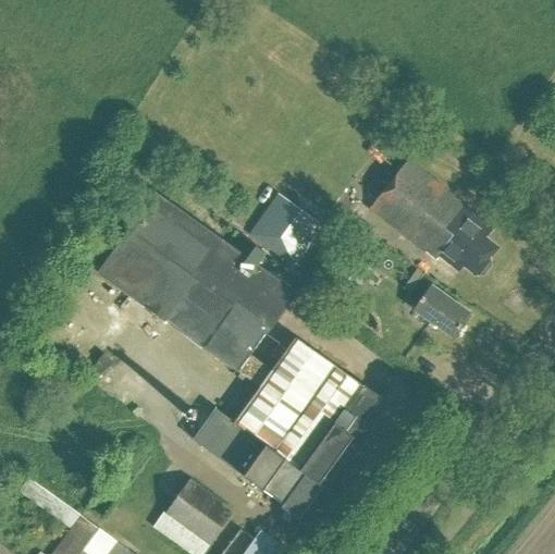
[(476,221),(480,216),(406,158),(368,207),(422,249),(423,248),(436,258),(439,255),(453,267),(457,260),(476,275),(484,274),(491,266),(489,258),(497,247),(484,236),(489,231),(476,221)]
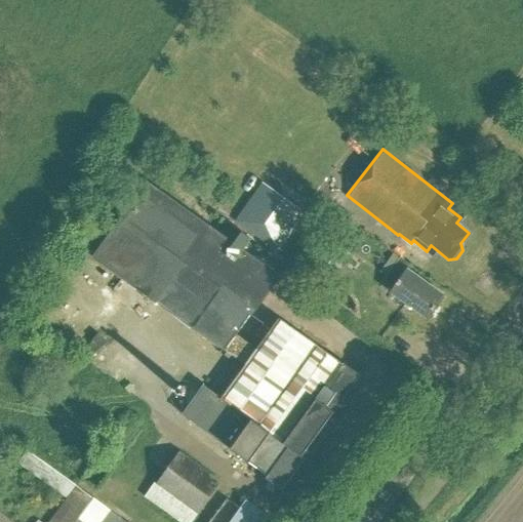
[(241,231),(233,242),(149,181),(93,256),(190,326),(211,342),(223,350),(251,310),(252,311),(279,275),(242,248),(250,238),(241,231)]
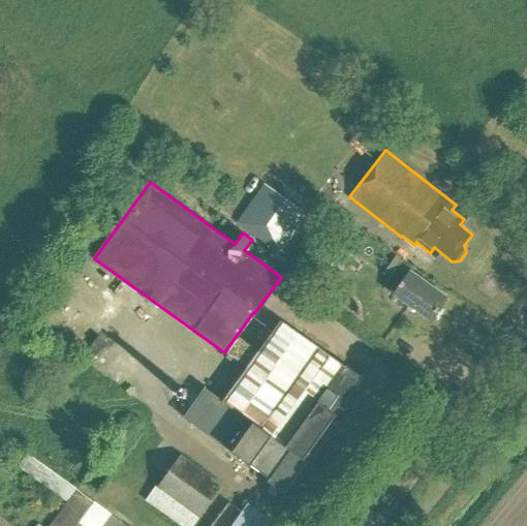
[(230,222),(278,249),(300,210),(252,183),(230,222)]
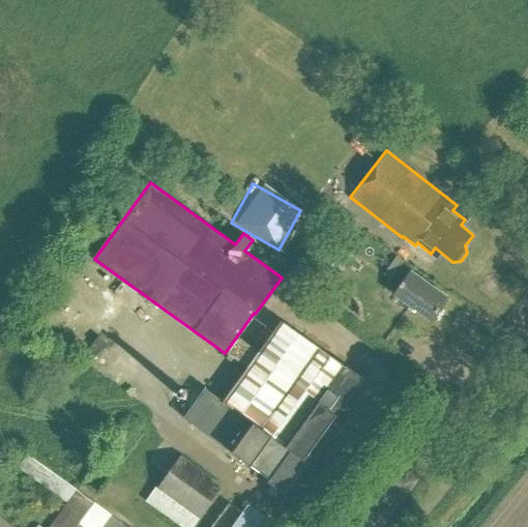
[(303,270),(327,286),(348,254),(325,238),(303,270)]
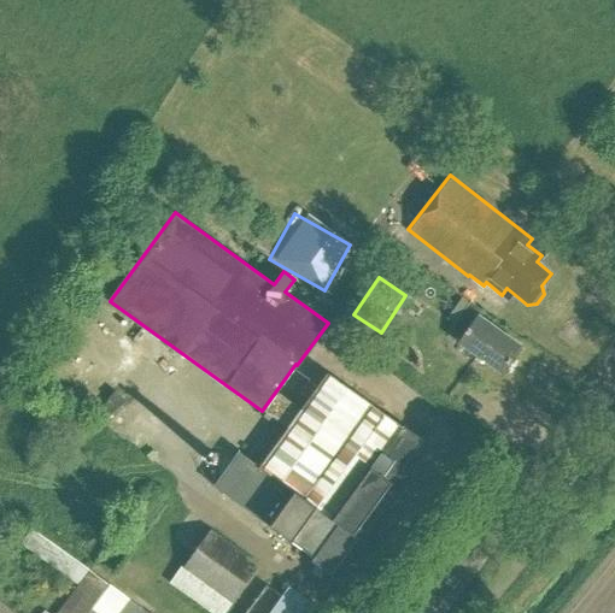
[(463,330),(456,340),(498,371),(519,345),(478,316),(481,311),(468,301),(452,323),(463,330)]
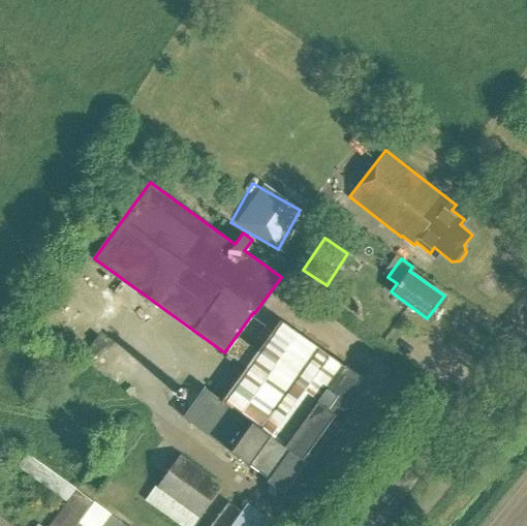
[(257,349),(245,367),(222,398),(205,385),(184,415),(209,434),(218,442),(246,462),(247,461),(266,474),(262,478),(281,493),(305,460),(303,458),(363,376),(345,364),(343,366),(280,320),(258,350),(257,349)]
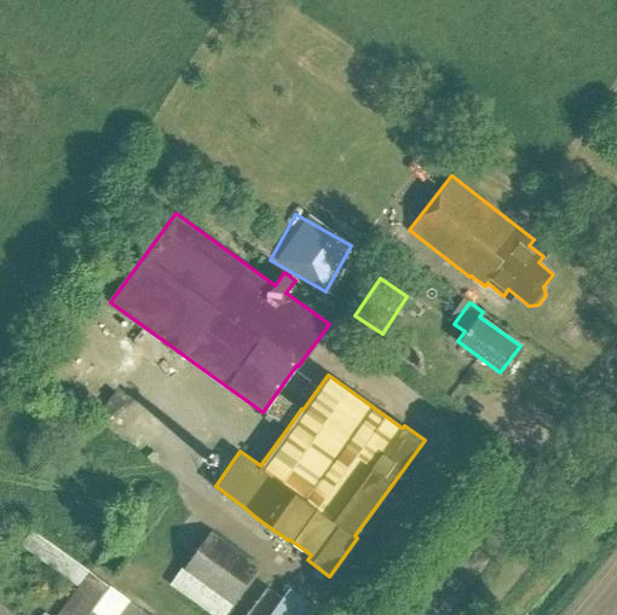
[(110,400),(102,408),(110,416),(119,407),(120,410),(130,401),(117,389),(109,398),(110,400)]
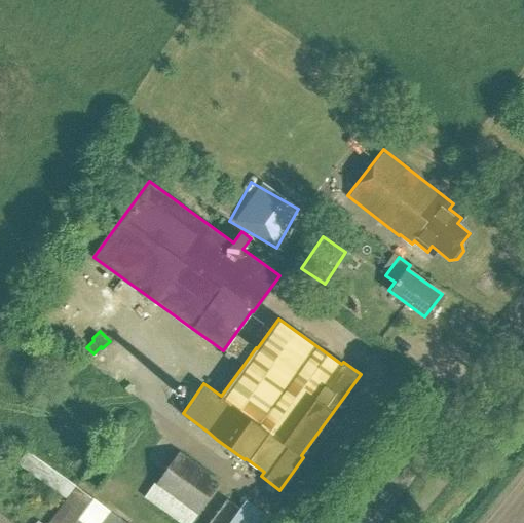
[(197,515),(220,483),(178,452),(155,484),(197,515)]
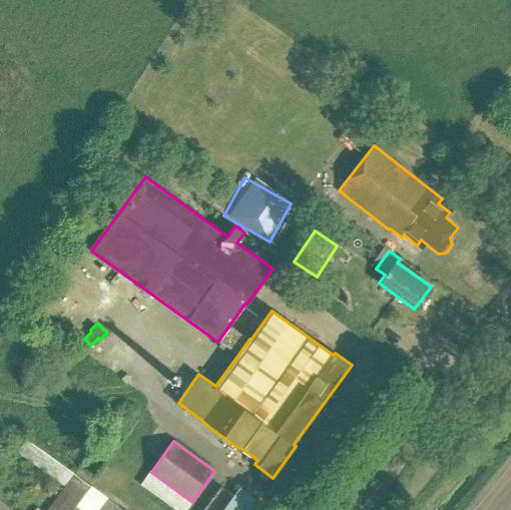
[(68,509),(88,484),(71,472),(43,509),(68,509)]
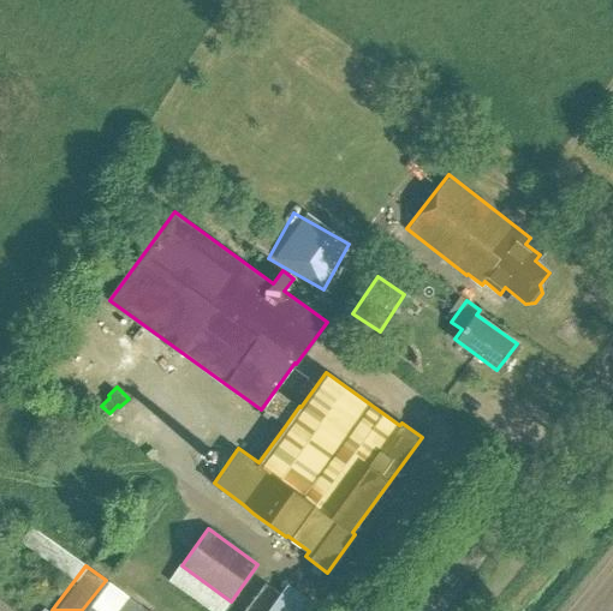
[(280,594),(267,610),(309,610),(314,605),(290,587),(283,597),(280,594)]
